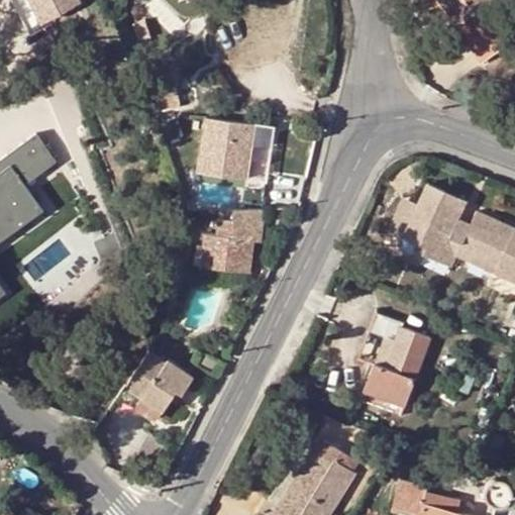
[(77,0),(31,0),(15,8),(25,28),(78,2),(77,0)]
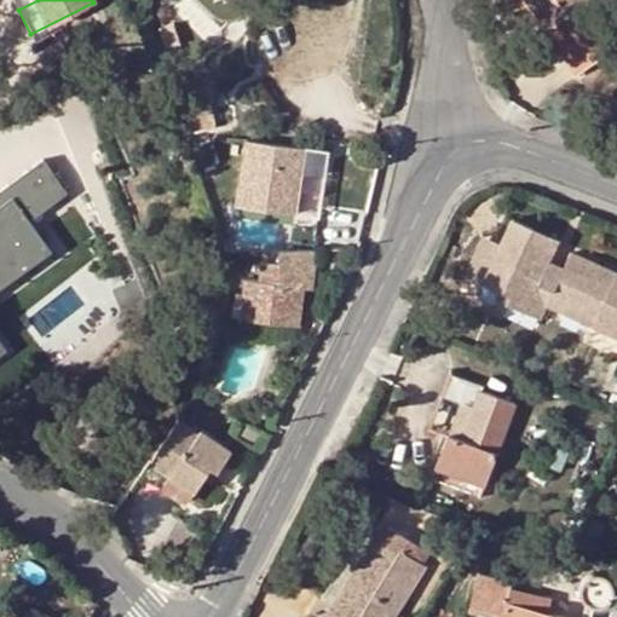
[(588,0),(525,0),(551,32),(545,36),(577,78),(610,51),(589,26),(601,16),(588,0)]
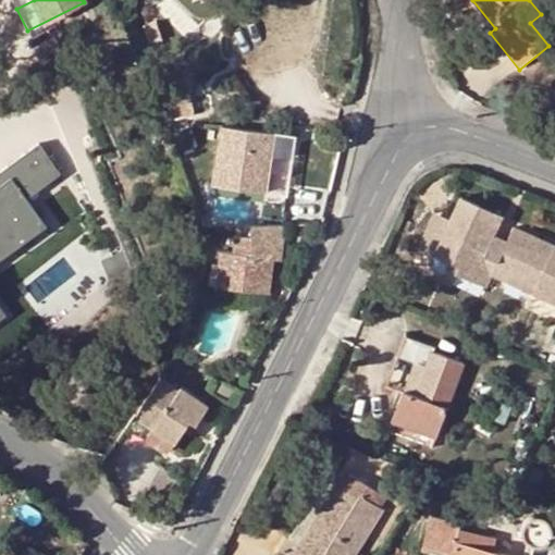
[(279,131),(227,120),(214,177),(266,188),(279,131)]
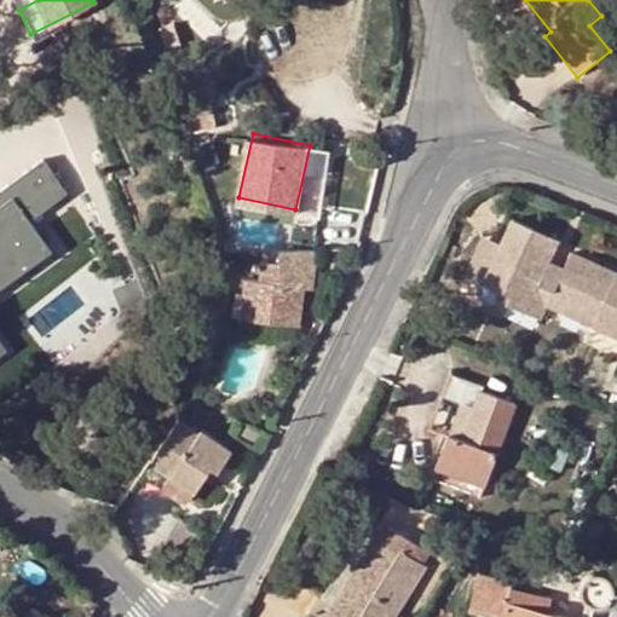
[(0,359),(10,353),(0,338),(0,281),(19,267),(21,271),(46,253),(27,226),(69,196),(45,162),(0,192),(0,359)]
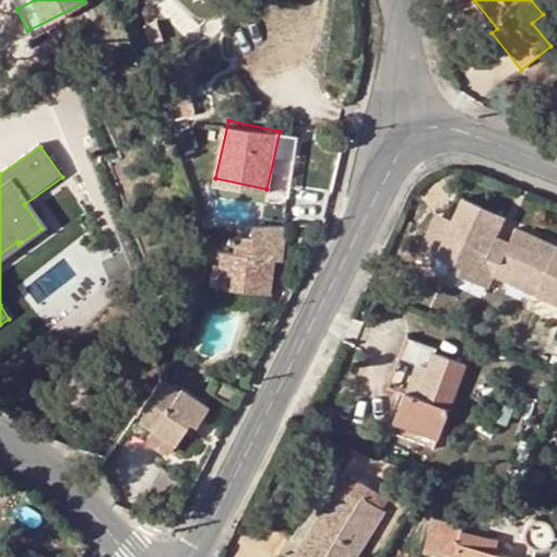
[(438,259),(449,264),(460,269),(457,275),(486,288),(493,276),(499,263),(486,258),(493,243),(495,237),(504,220),(464,201),(454,224),(438,259)]
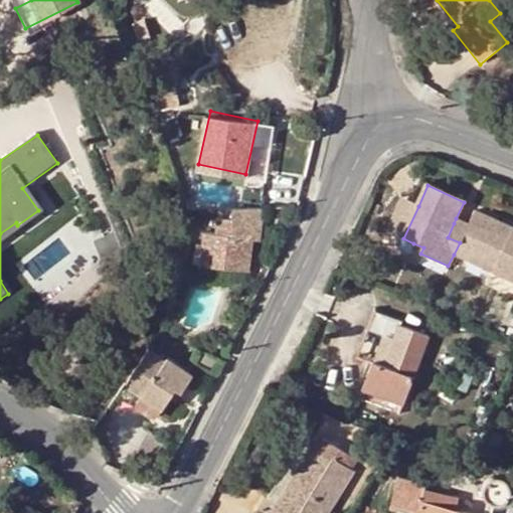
[(388,231),(403,238),(418,206),(403,200),(388,231)]
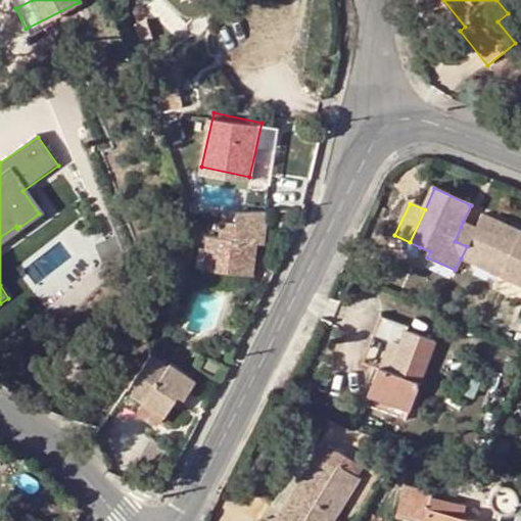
[(219,238),(208,237),(205,254),(200,254),(198,268),(253,274),(257,243),(264,243),(268,211),(236,211),(235,225),(221,223),(219,238)]
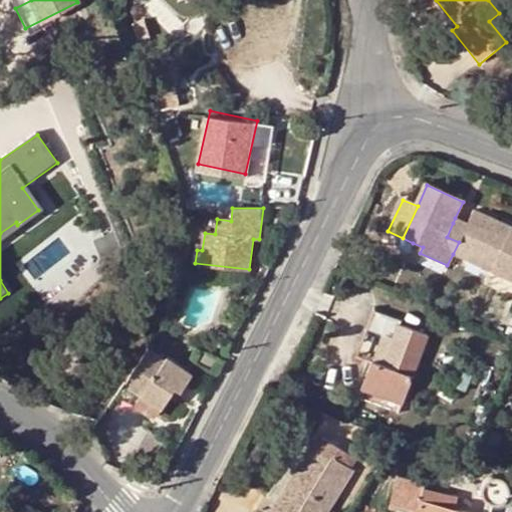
[(232,208),(217,209),(217,219),(231,221),(232,208)]
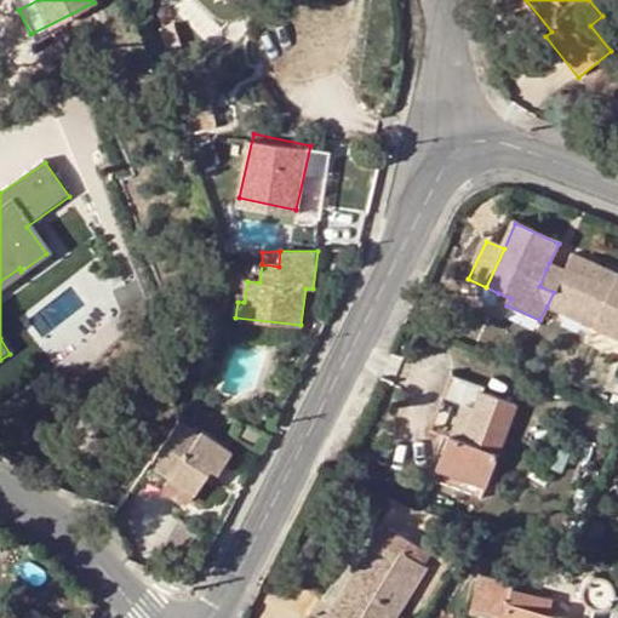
[(554,292),(547,307),(617,339),(617,275),(572,253),(565,270),(561,276),(547,269),(539,286),(554,292)]
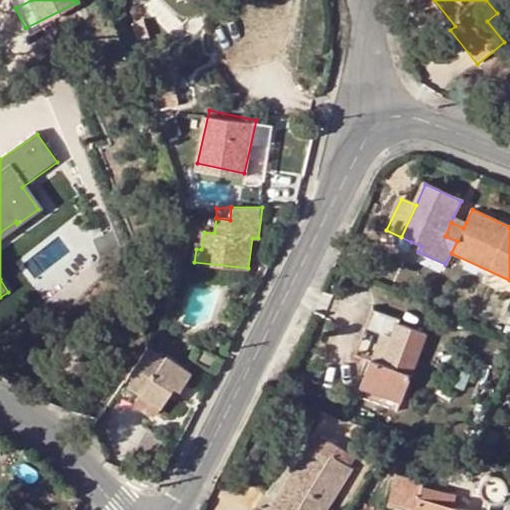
[(466,223),(453,217),(451,222),(463,228),(466,223)]
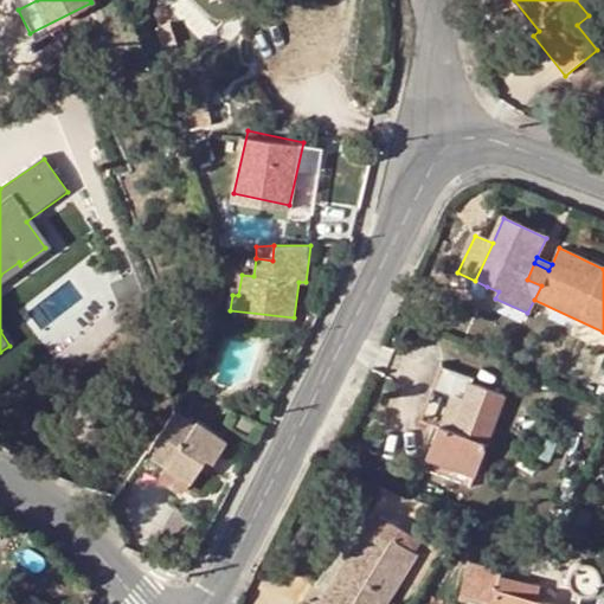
[(499,291),(487,287),(483,294),(495,299),(499,291)]
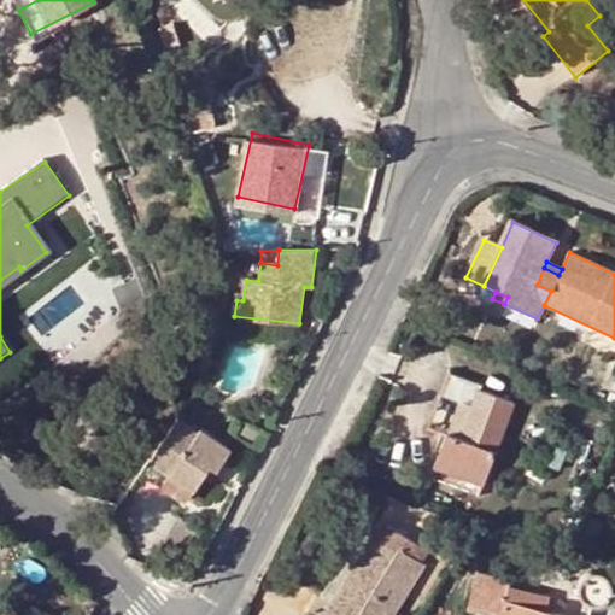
[(439,393),(461,402),(473,405),(460,439),(449,435),(437,468),(485,485),(513,405),(476,392),(479,386),(451,376),(452,373),(447,372),(439,393)]
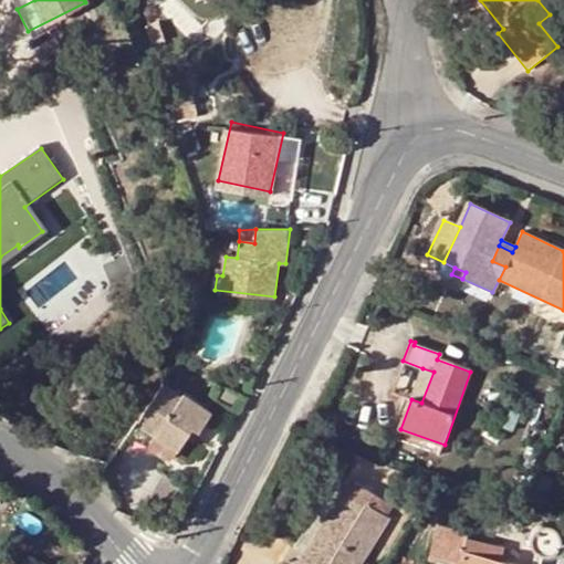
[(423,368),(403,361),(390,392),(411,399),(423,368)]
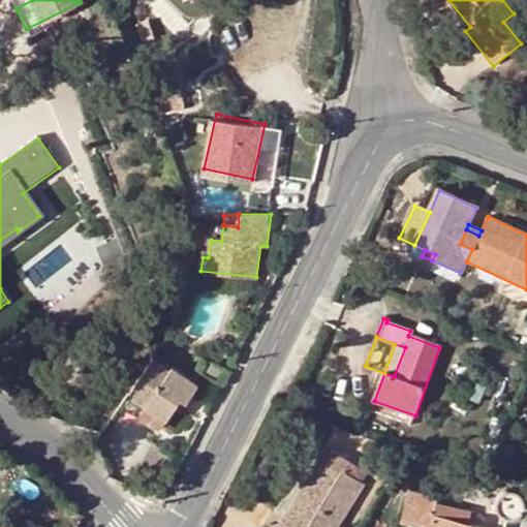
[(405,347),(395,344),(384,373),(394,376),(405,347)]
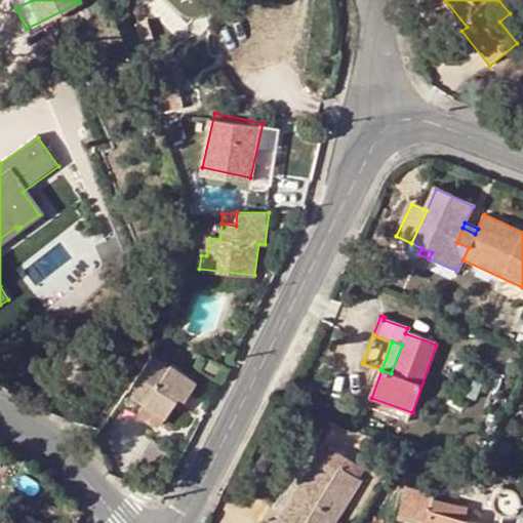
[(153,356),(129,392),(147,404),(139,414),(159,428),(175,404),(182,396),(187,399),(198,383),(172,365),(170,368),(153,356)]
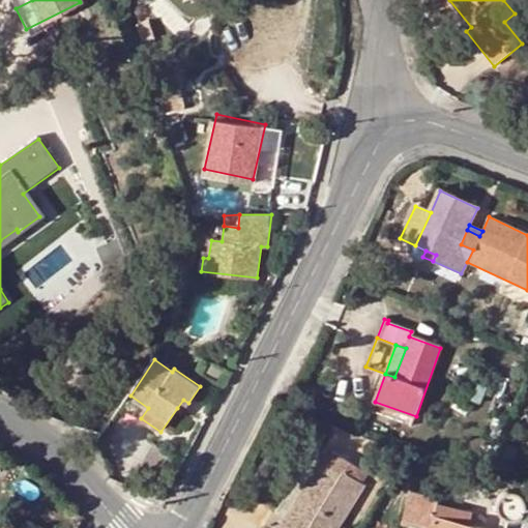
[(183,400),(177,408),(182,412),(188,403),(183,400)]
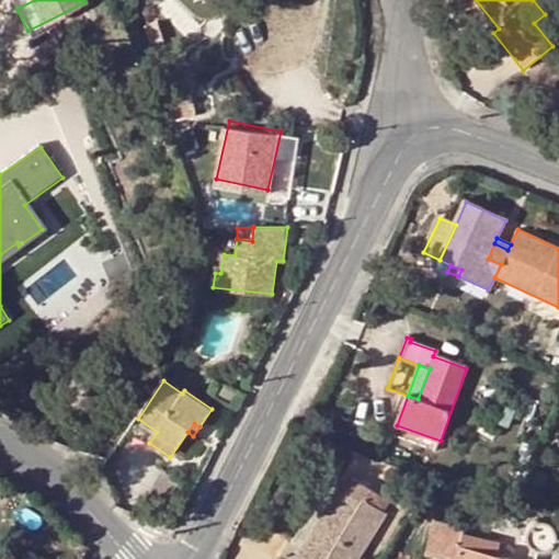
[(344,488),(298,558),(356,558),(386,513),(344,488)]
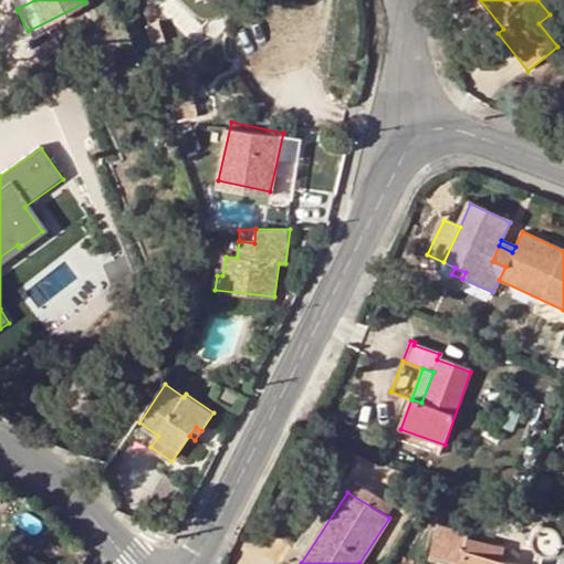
[(470,532),(439,524),(431,559),(450,563),(511,563),(466,553),(470,532)]
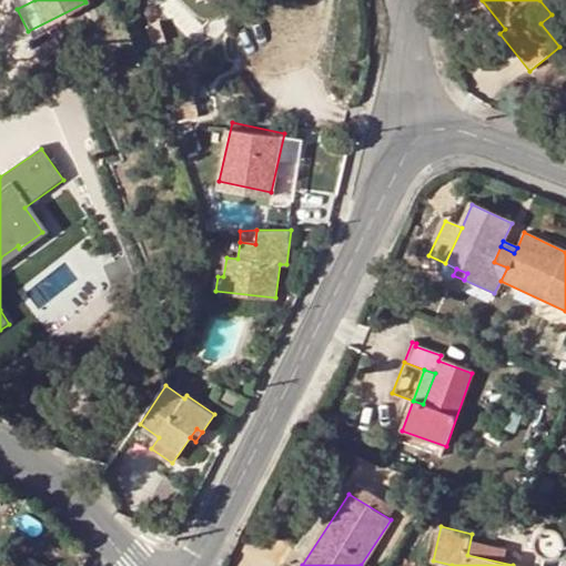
[(565,548),(565,537),(563,532),(557,528),(553,527),(546,527),(542,529),(537,534),(535,539),(535,545),(537,551),(542,555),(546,557),(552,557),(557,556),(562,553),(565,548)]
